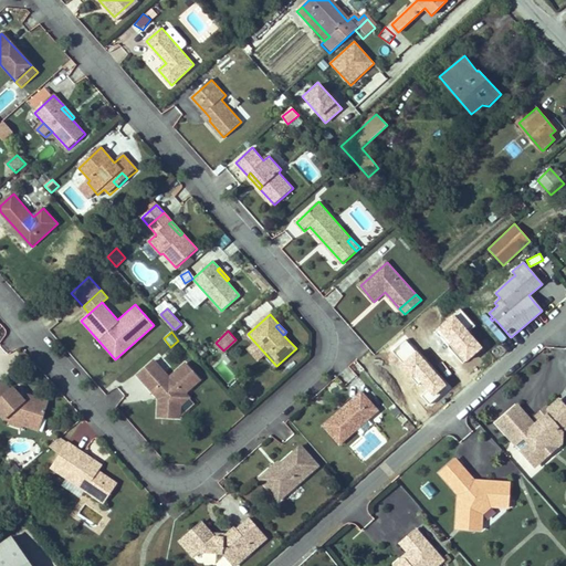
[(265,354),(254,342),(248,348),(258,360),(265,354)]
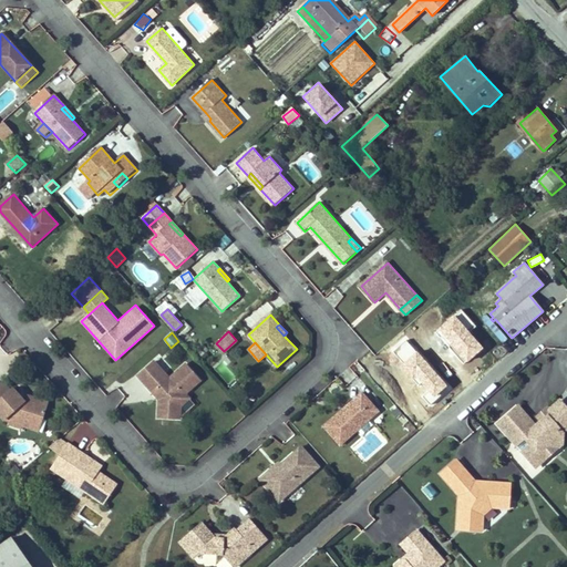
[(160,418),(182,419),(182,405),(191,398),(186,393),(202,380),(187,363),(171,379),(155,361),(140,377),(161,400),(160,418)]
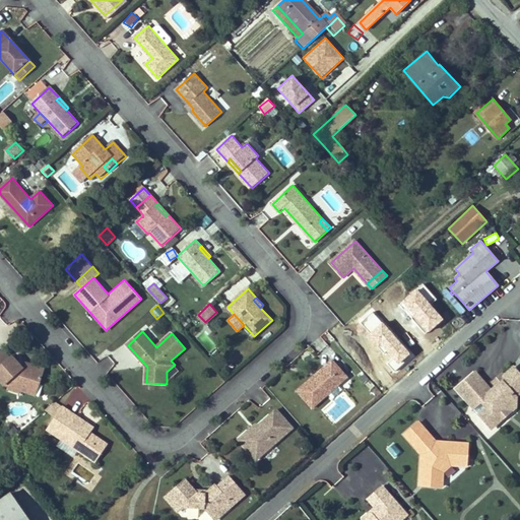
[(207,352),(216,347),(206,331),(197,336),(207,352)]
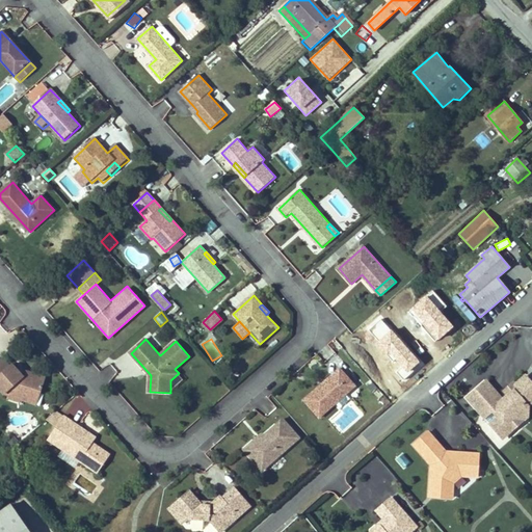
[(0,389),(5,395),(10,397),(11,394),(22,397),(21,400),(32,403),(35,392),(41,394),(45,380),(26,375),(21,379),(17,374),(19,372),(12,365),(10,367),(2,358),(0,360),(0,389)]
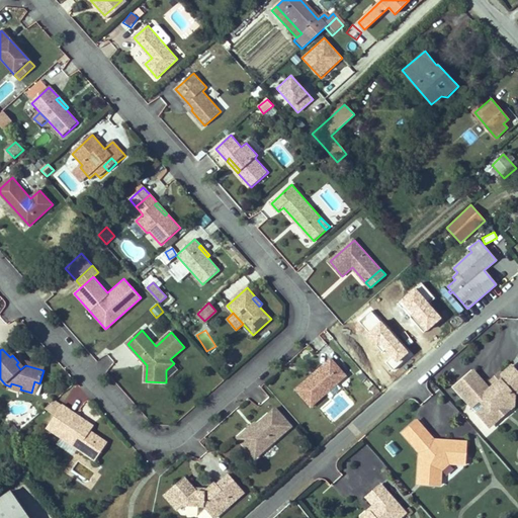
[(311,376),(296,390),(312,407),(346,375),(331,358),(323,365),(325,368),(313,379),(311,376)]
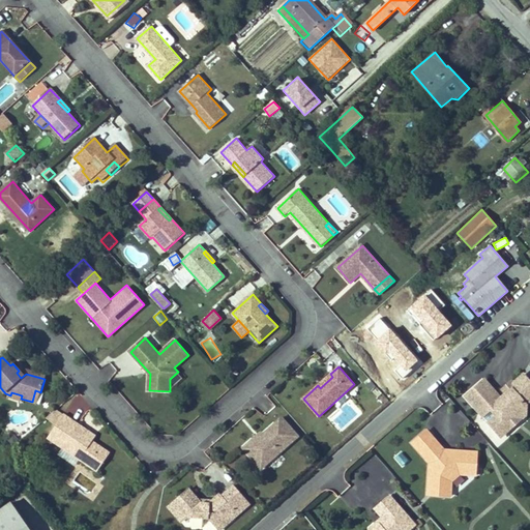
[(27,371),(26,374),(45,379),(46,376),(27,371)]
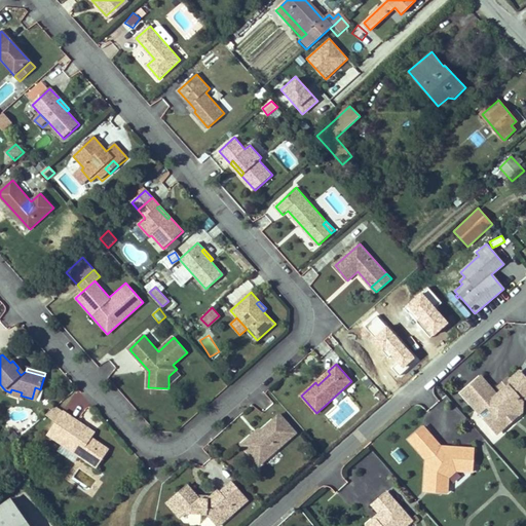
[(183,375),(177,369),(168,376),(168,388),(183,375)]
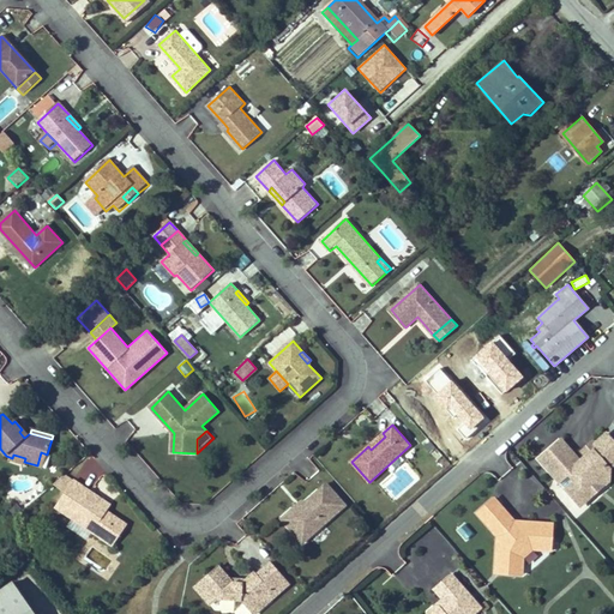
[(383,433),(368,446),(371,450),(385,437),(383,433)]
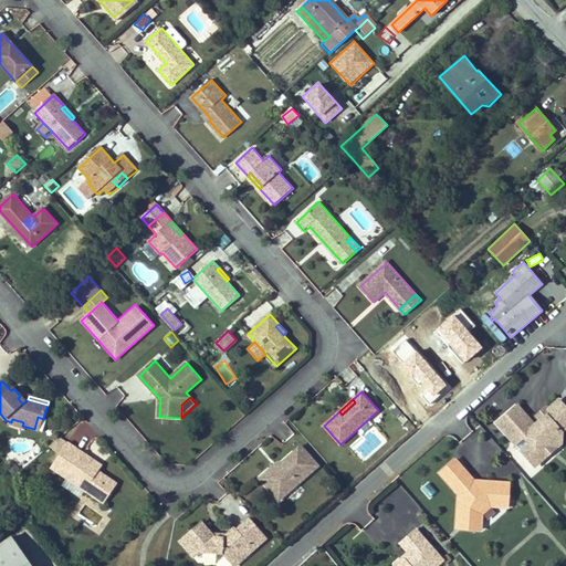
[(536,426),(520,406),(500,423),(519,444),(526,438),(532,443),(523,450),(536,467),(544,460),(545,454),(555,447),(561,447),(563,443),(564,432),(565,429),(565,406),(562,400),(549,410),(553,413),(545,420),(543,420),(536,426)]
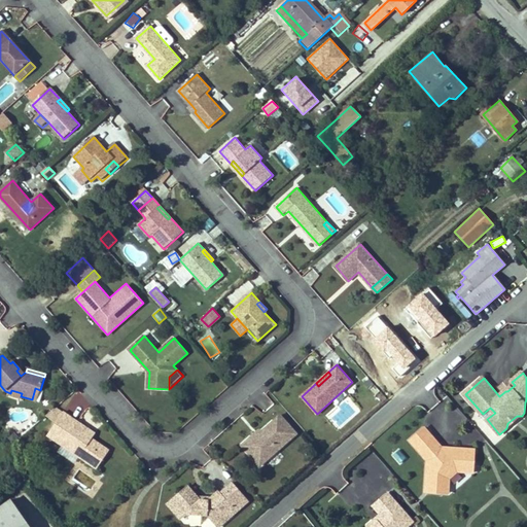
[(512,382),(511,380),(501,387),(505,391),(507,391),(515,385),(512,382)]
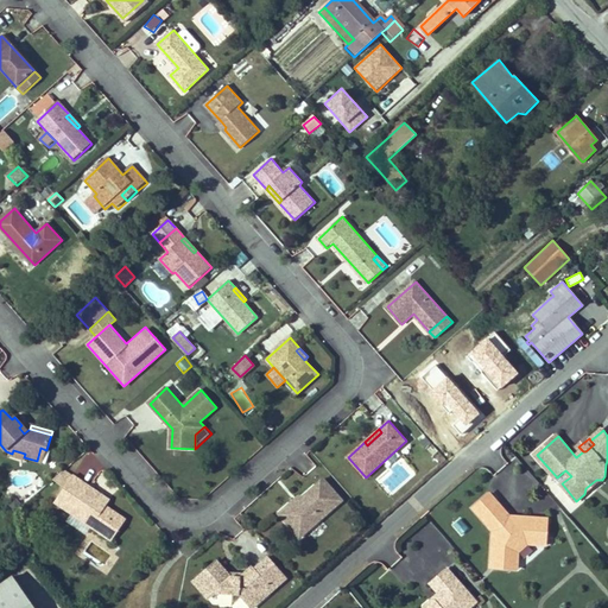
[(61,487),(70,473),(63,468),(51,480),(61,487)]
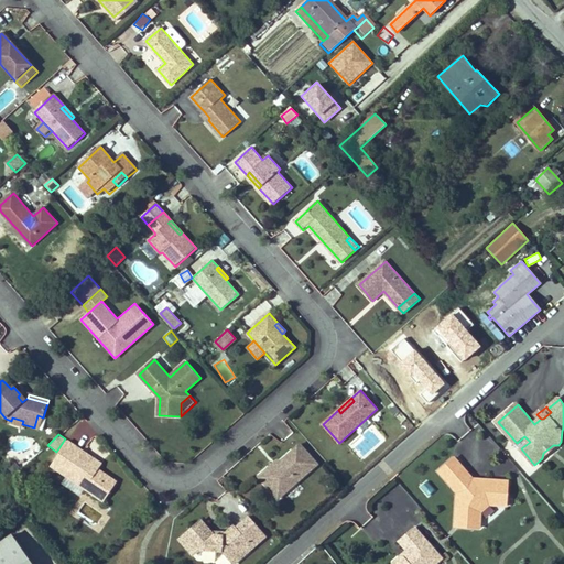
[(524,436),(517,443),(521,448),(530,442),(524,436)]
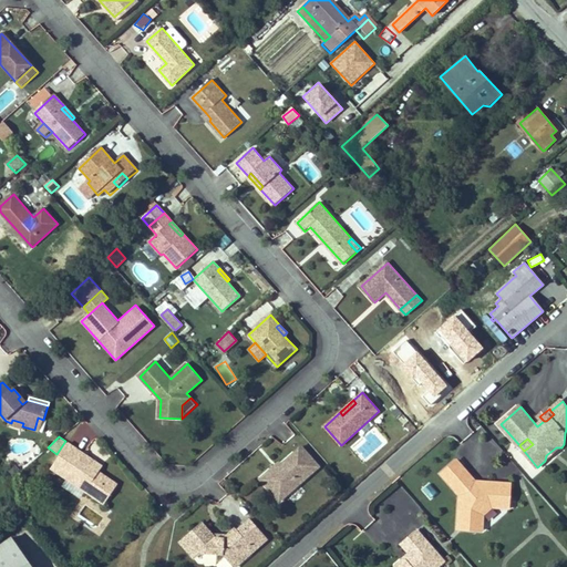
[(49,466),(64,477),(69,472),(88,484),(83,490),(103,504),(116,484),(96,471),(101,465),(65,441),(57,454),(49,466)]
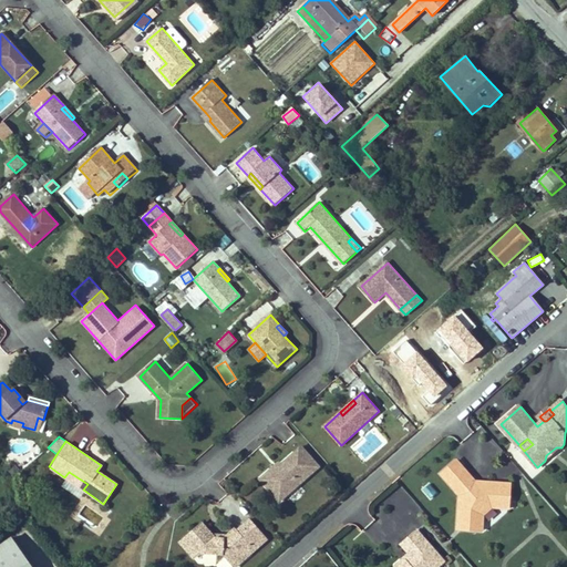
[(302,446),(280,465),(272,473),(270,471),(260,480),(280,502),(320,466),(302,446)]
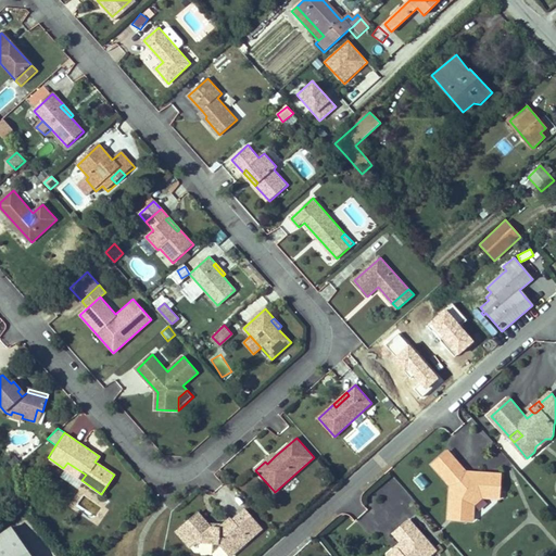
[(507,439),(501,443),(518,468),(525,464),(507,439)]
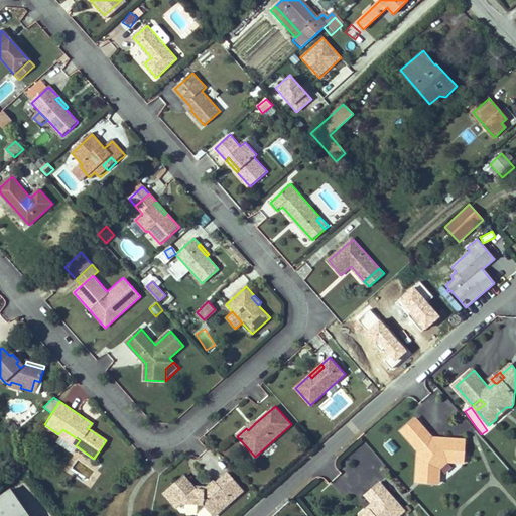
[(497,414),(496,419),(500,423),(514,411),(511,407),(506,407),(497,414)]
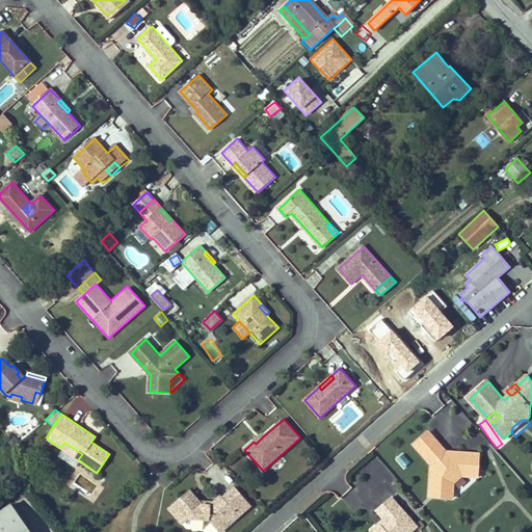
[(430,431),(416,444),(433,463),(431,496),(451,497),(452,480),(462,472),(480,473),(481,453),(460,452),(458,454),(450,454),(448,451),(430,431)]
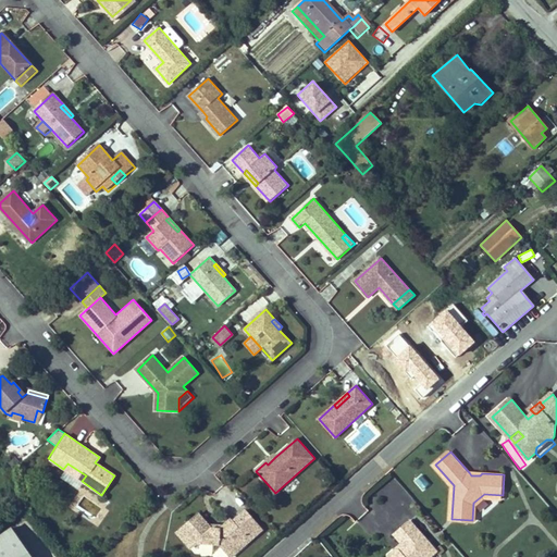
[(274,455),(265,462),(268,465),(275,457),(274,455)]
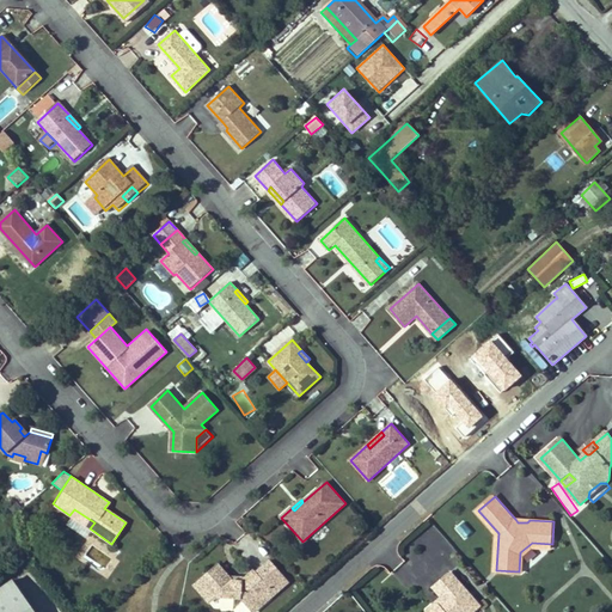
[(74,509),(69,515),(90,528),(95,522),(74,509)]
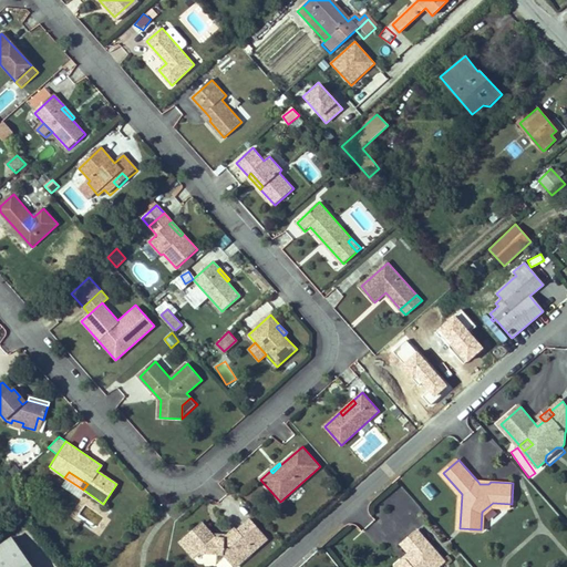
[(431,501),(437,493),(429,483),(421,490),(431,501)]
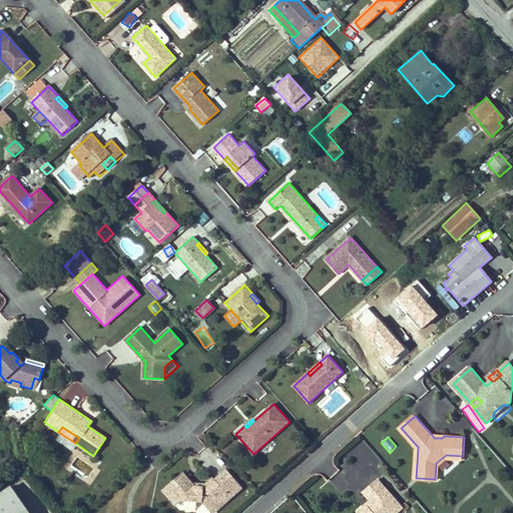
[(463,460),(463,456),(446,455),(436,463),(435,479),(438,479),(439,465),(447,459),(463,460)]
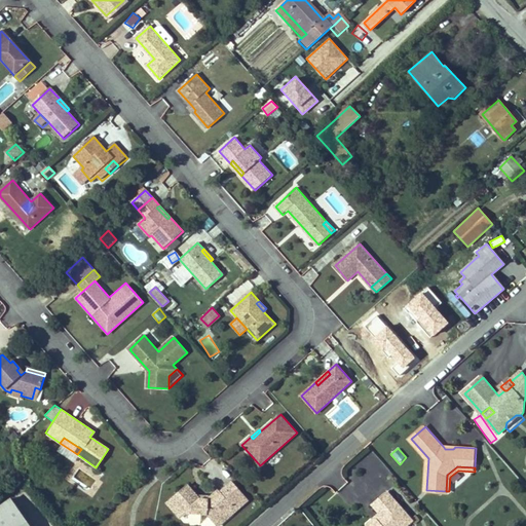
[(187,486),(166,503),(180,519),(186,514),(207,515),(217,525),(219,525),(248,500),(231,482),(220,492),(218,490),(211,497),(208,499),(199,499),(196,496),(187,486)]
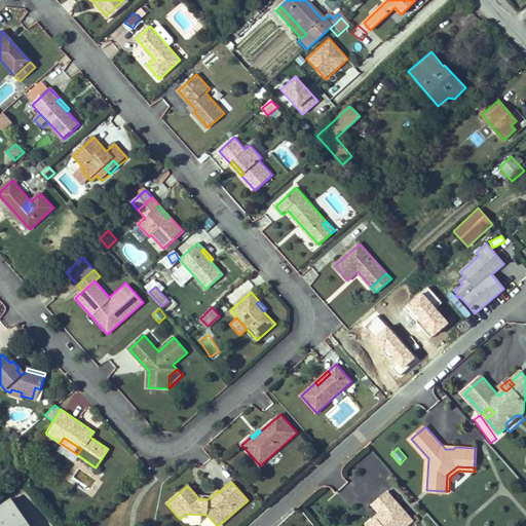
[(407,525),(413,521),(388,492),(374,504),(381,513),(383,516),(378,520),(374,520),(369,524),(368,525),(407,525)]
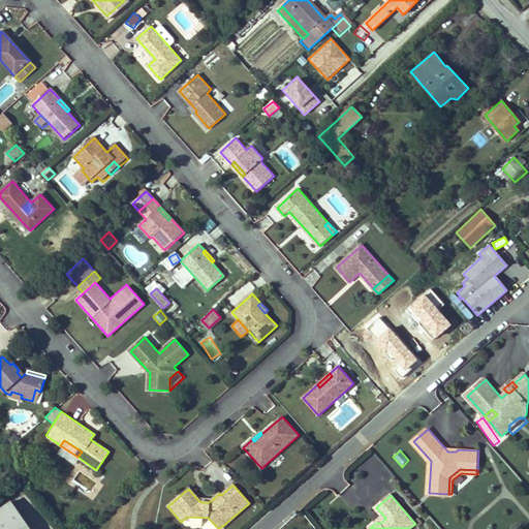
[(29,528),(26,525),(22,518),(17,511),(11,502),(9,504),(0,509),(0,528),(29,528)]
